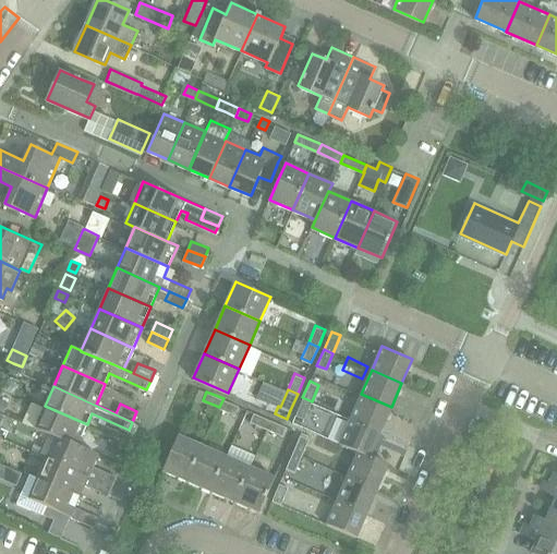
[(351,418),(380,431),(391,407),(361,394),(351,418)]
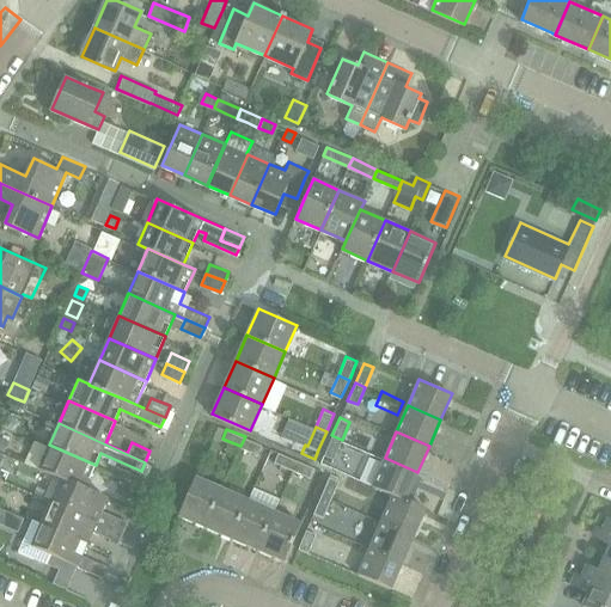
[(335,458),(342,440),(331,435),(324,453),(335,458)]
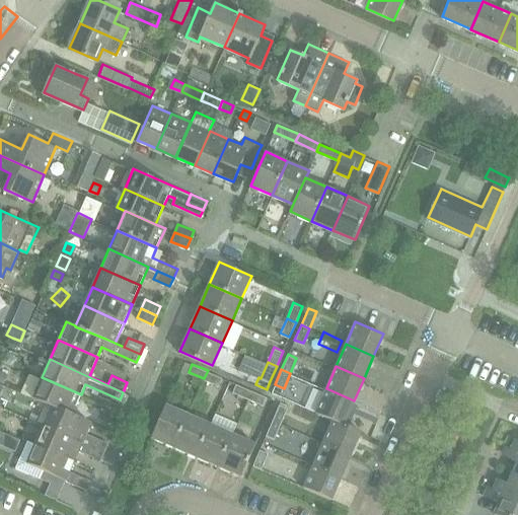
[(222,377),(211,372),(208,370),(204,378),(219,385),(222,377)]
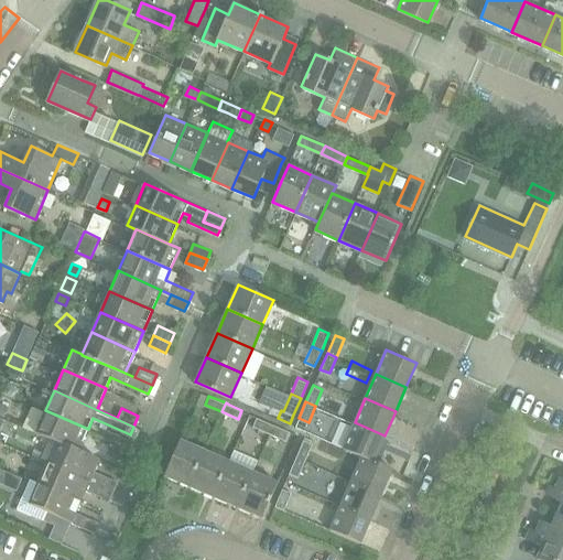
[(88,429),(45,410),(36,431),(56,440),(56,439),(77,450),(79,449),(88,429)]
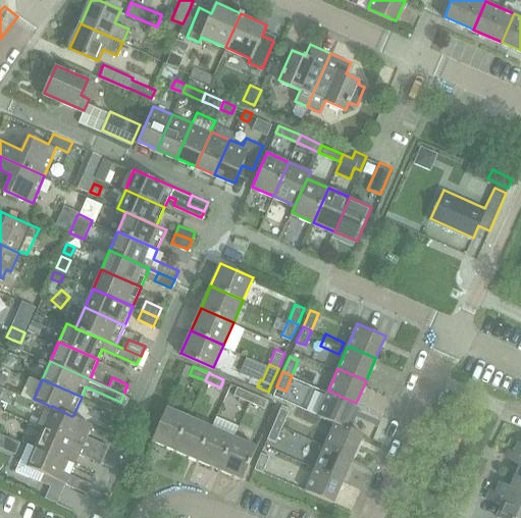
[(233,394),(250,400),(253,392),(238,385),(233,394)]
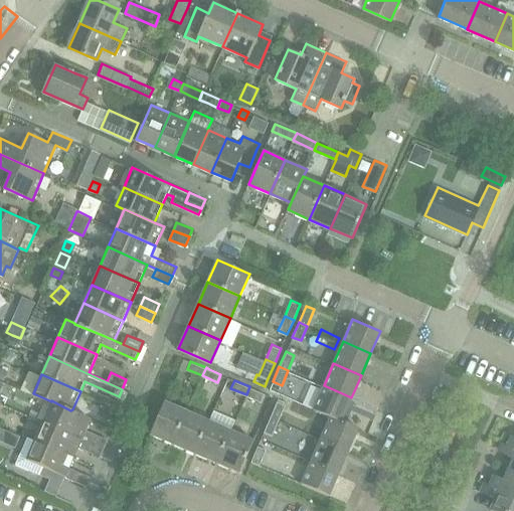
[(341,420),(342,419),(351,397),(324,385),(314,408),(331,415),(341,420)]
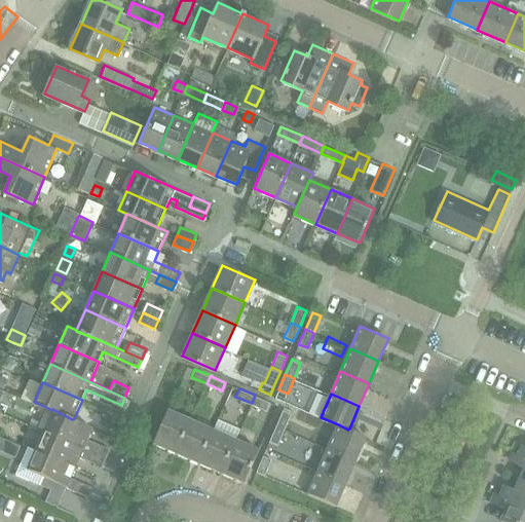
[(267,410),(271,402),(255,395),(252,403),(267,410)]
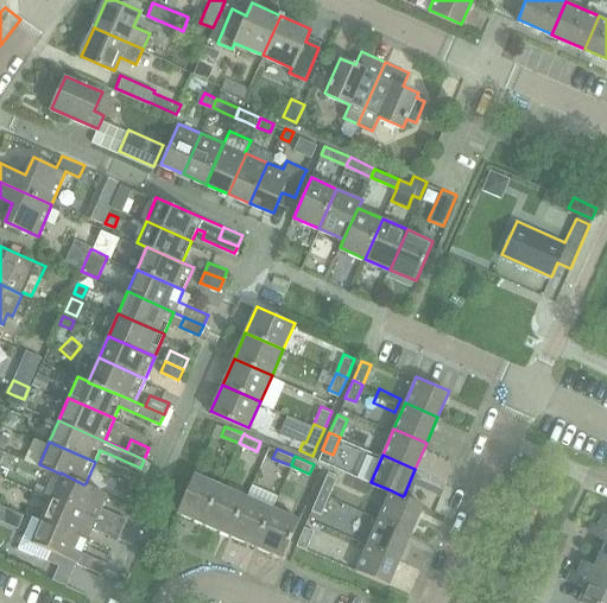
[(0,470),(0,496),(10,499),(17,470),(1,465),(0,470)]
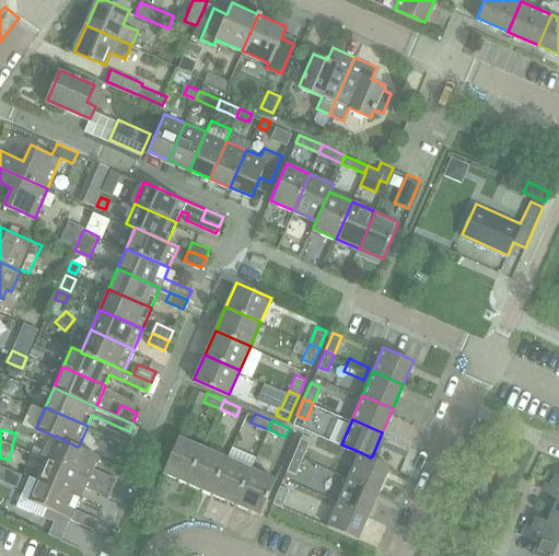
[(56,437),(47,458),(113,487),(117,477),(93,466),(99,454),(79,446),(77,447),(56,436),(56,437)]
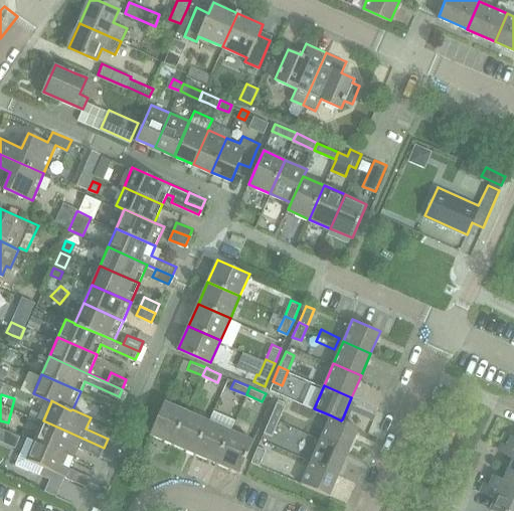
[(150,433),(173,443),(187,410),(165,400),(150,433)]
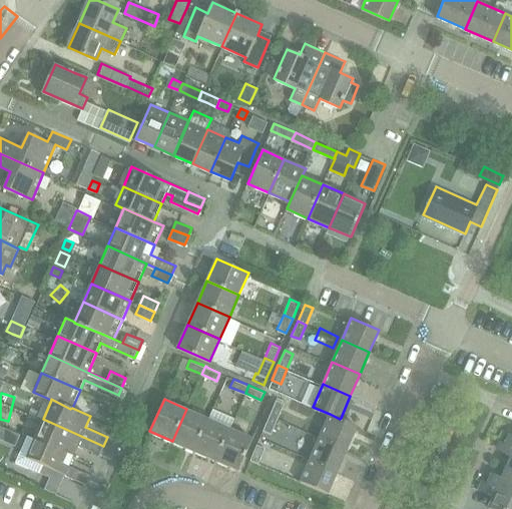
[(277,399),(270,414),(279,418),(285,403),(277,399)]
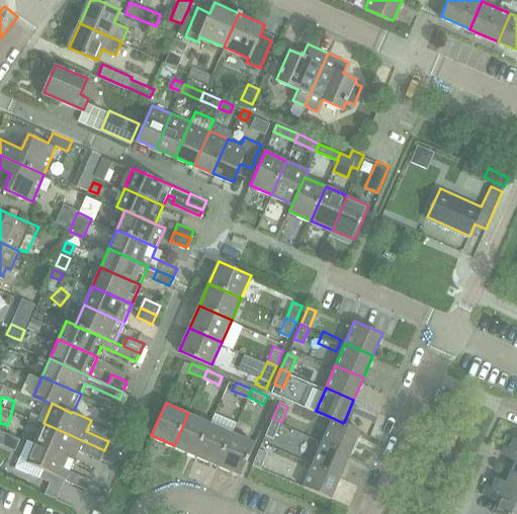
[(116,421),(120,411),(105,405),(101,414),(116,421)]
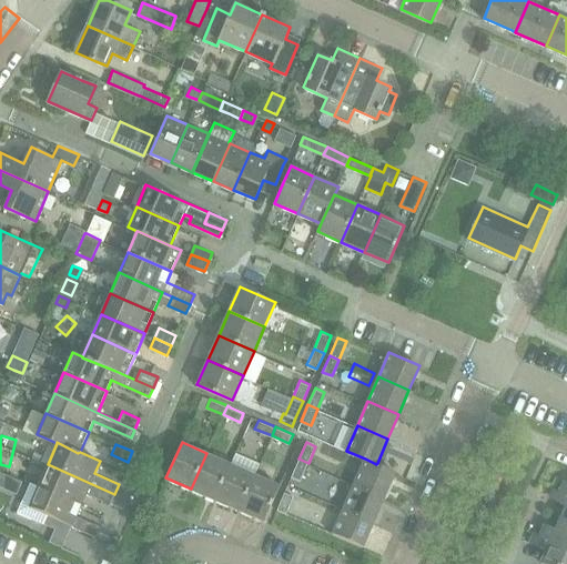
[(251,452),(246,462),(270,472),(274,461),(251,452)]
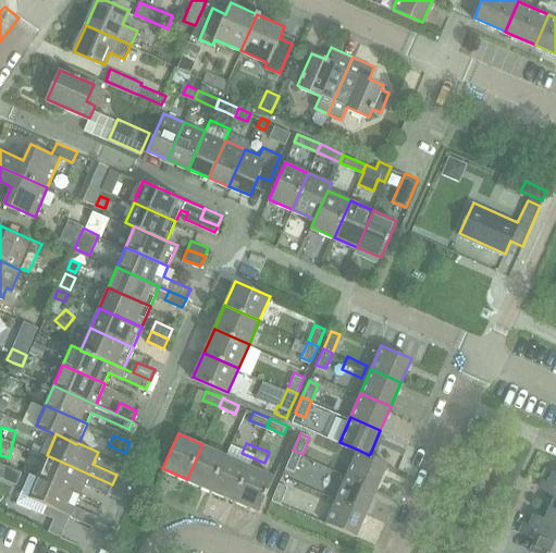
[(211,490),(226,455),(202,444),(187,479),(211,490)]
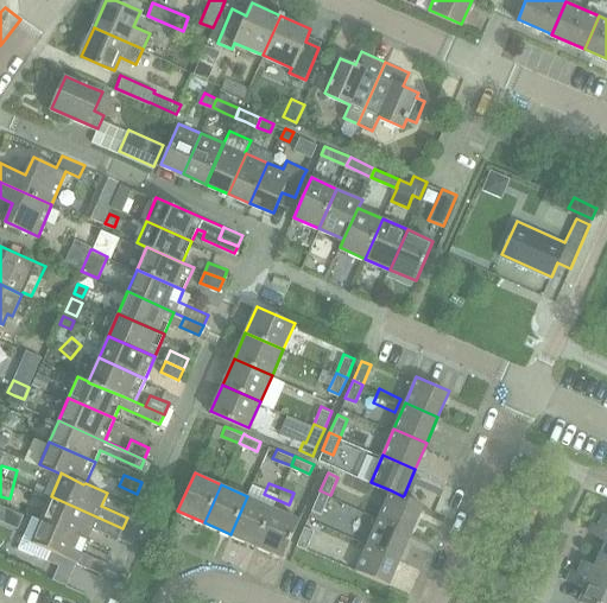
[(323,511),(330,495),(320,490),(314,506),(323,511)]
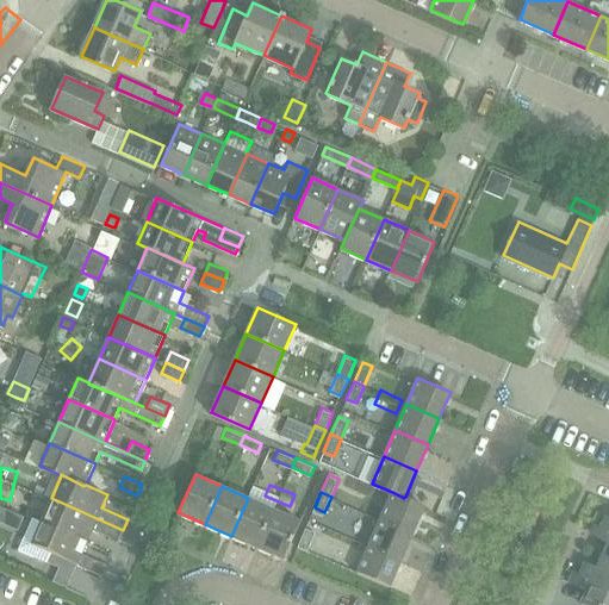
[(424,505),(405,497),(404,498),(392,492),(380,518),(412,532),(424,505)]
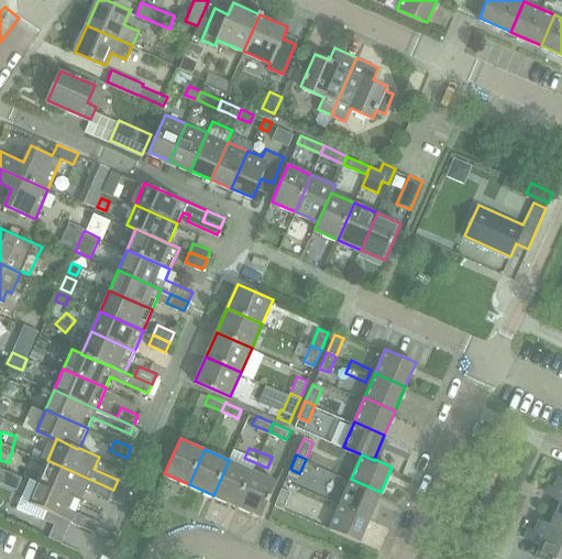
[(80,500),(86,488),(109,499),(113,490),(47,460),(39,480),(80,500)]
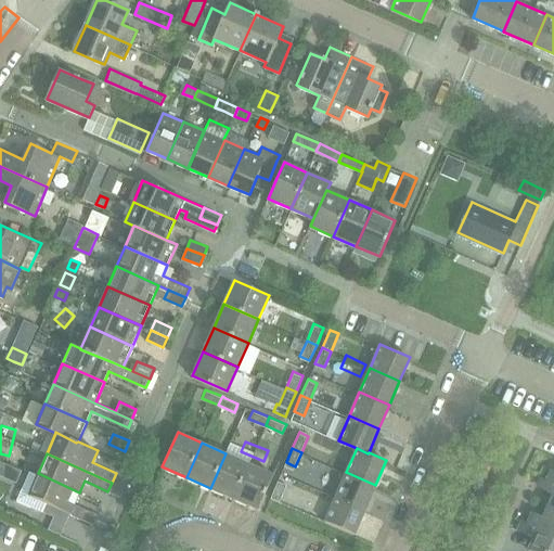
[(234,498),(249,463),(226,453),(210,488),(234,498)]
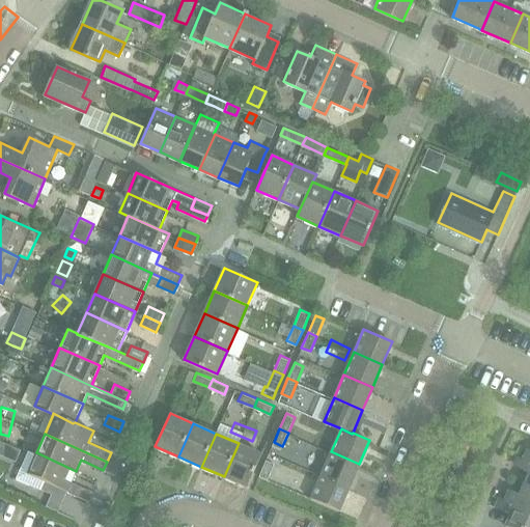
[(247,487),(255,468),(261,453),(239,443),(224,476),(247,487)]
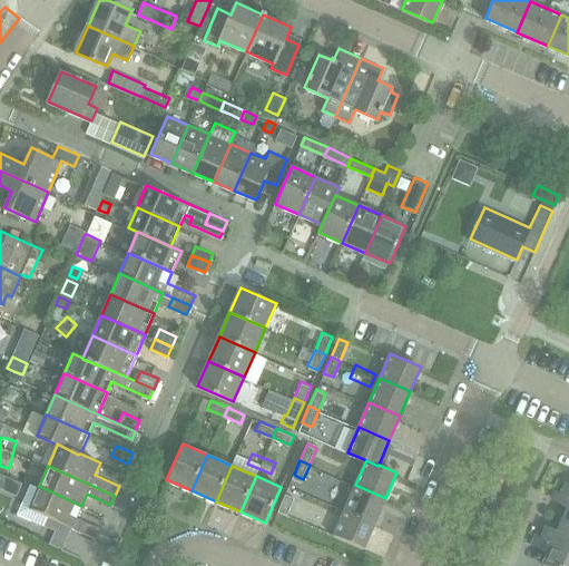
[(60,521),(72,527),(79,529),(96,537),(100,527),(77,517),(81,506),(39,486),(30,482),(18,513),(45,524),(48,516),(60,521)]
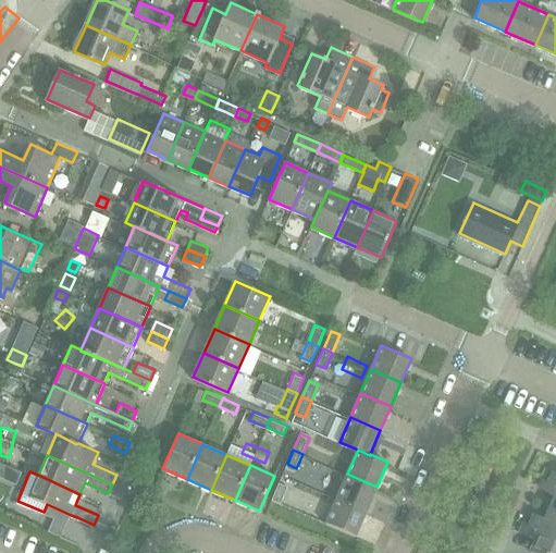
[(367,511),(377,487),(347,474),(337,498),(367,511)]
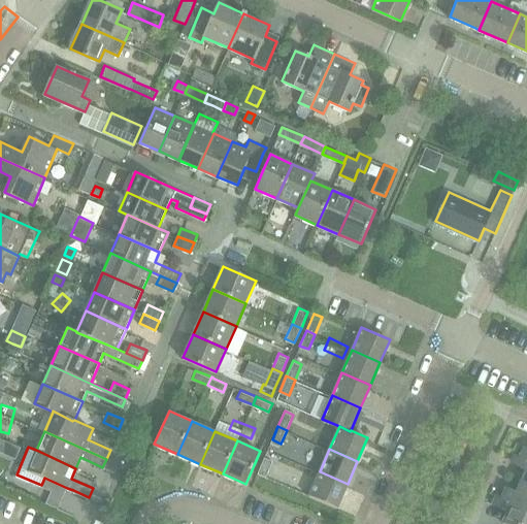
[(526,456),(522,454),(517,464),(526,468),(526,471),(522,480),(526,482),(526,456)]
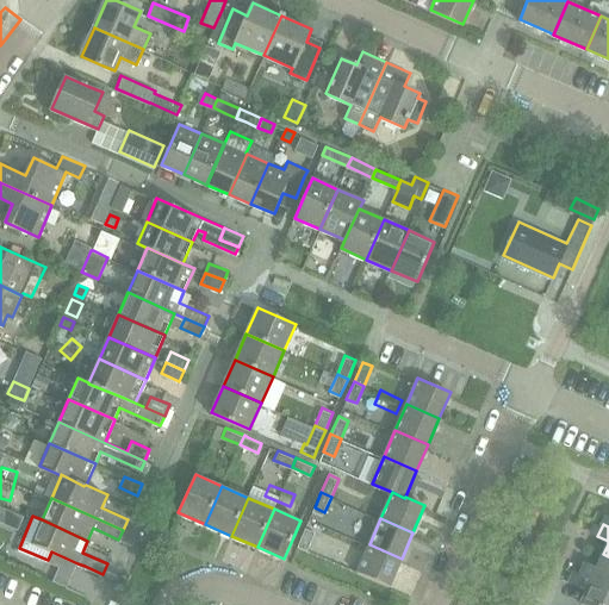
[(305,528),(298,546),(308,549),(316,531),(305,528)]
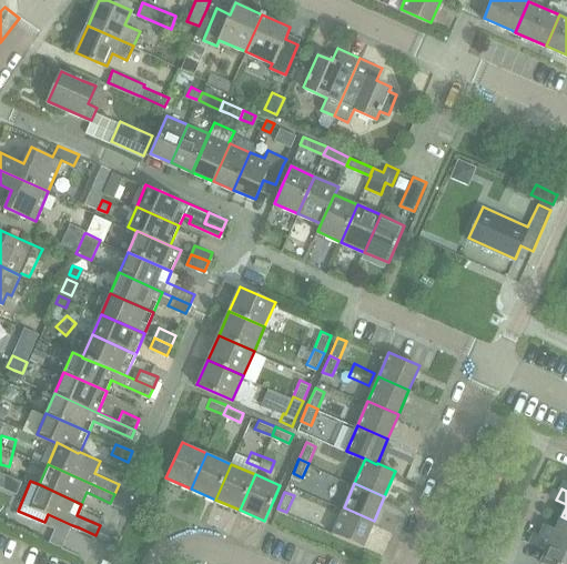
[(363,545),(374,521),(344,507),(333,533),(363,545)]
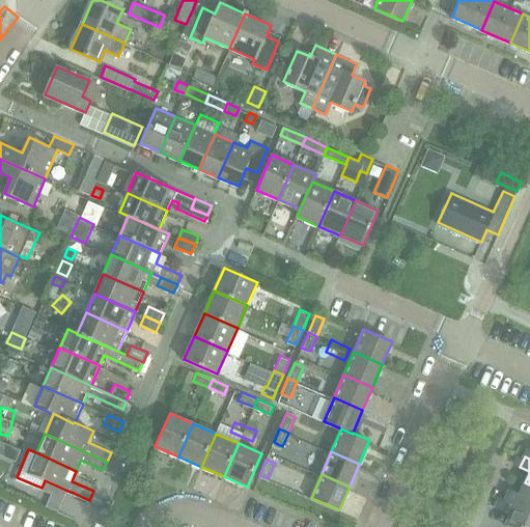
[(529,484),(525,482),(520,494),(509,489),(506,497),(529,508),(529,484)]
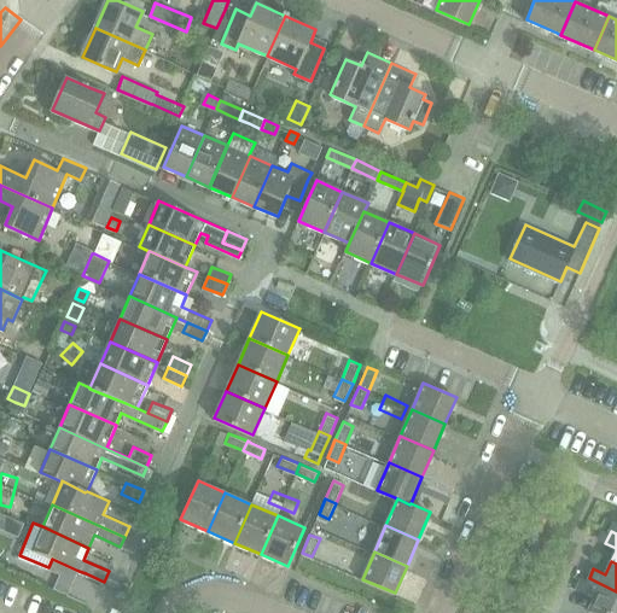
[(65,565),(59,577),(73,583),(79,571),(65,565)]
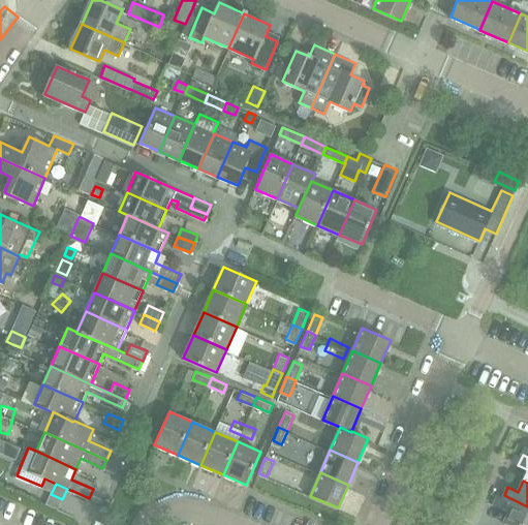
[(527,506),(504,495),(499,505),(509,511),(504,522),(510,524),(527,524),(527,506)]
